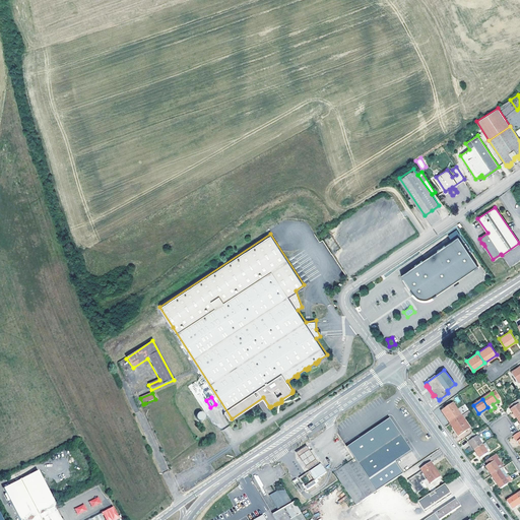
[(517,418),(519,416),(519,405),(519,404),(519,403),(519,400),(519,399),(511,404),(513,407),(511,409),(517,418)]
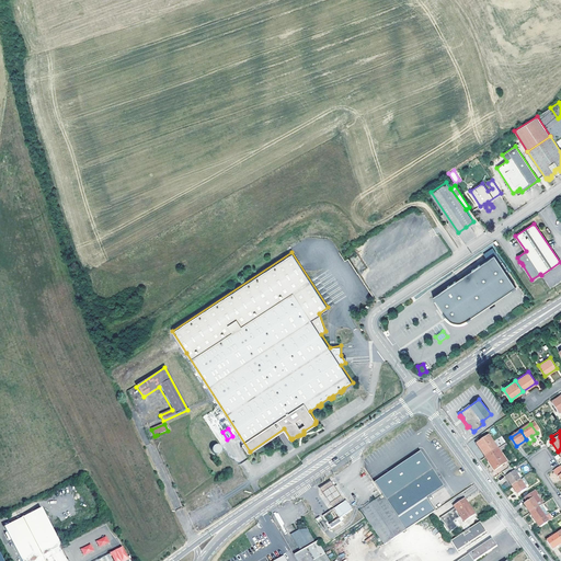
[(481,451),(485,457),(497,448),(489,435),(477,444),(481,451)]
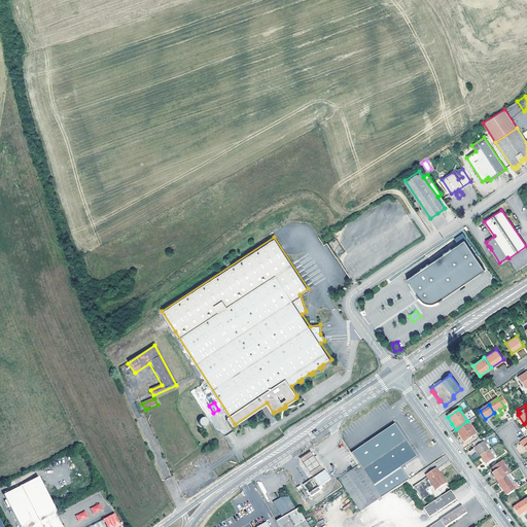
[(199,420),(203,426),(209,422),(205,416),(199,420)]
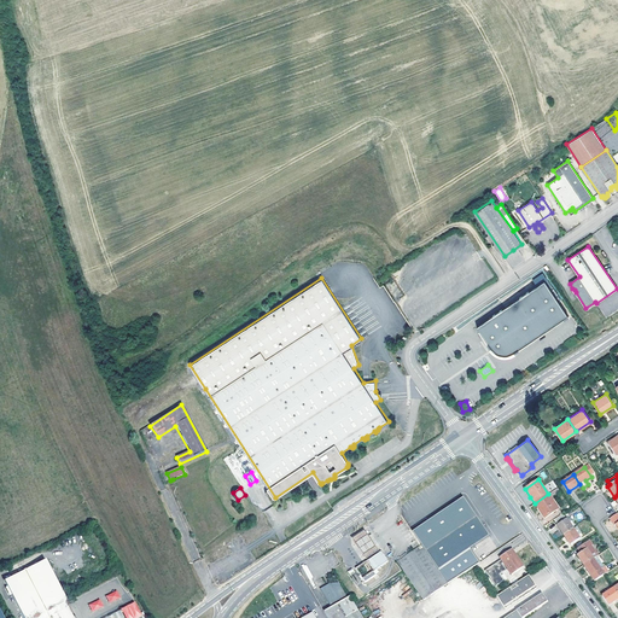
[(551,497),(560,491),(558,488),(548,494),(535,503),(544,519),(559,509),(551,497)]
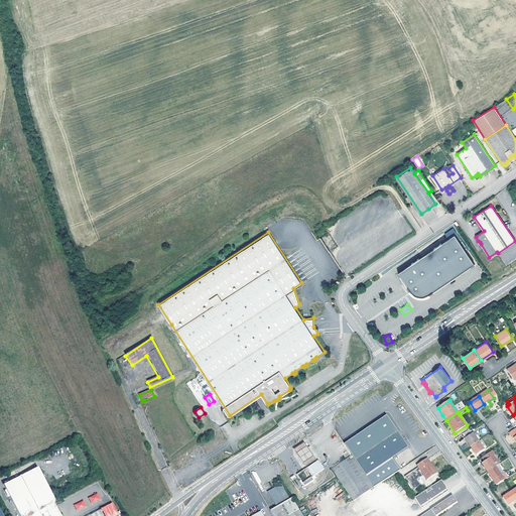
[(366,430),(345,444),(352,455),(352,456),(374,488),(397,472),(400,470),(393,459),(408,447),(387,416),(366,430)]
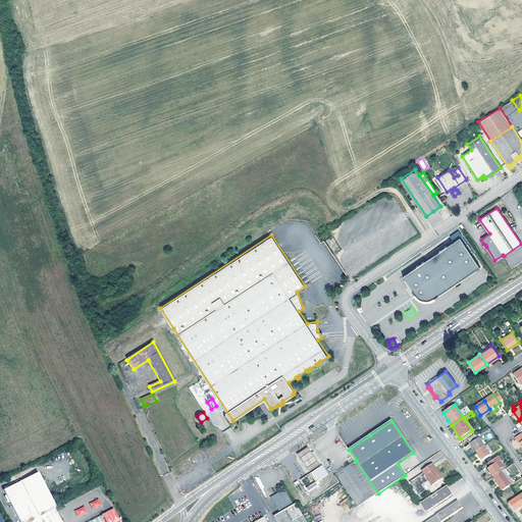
[(468,439),(476,452),(484,447),(476,433),(468,439)]
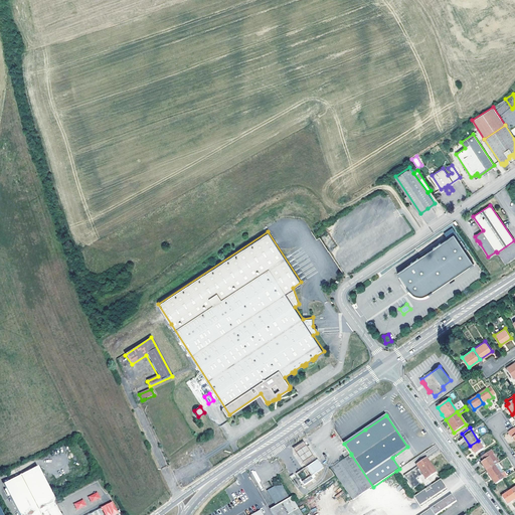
[(482,439),(478,441),(470,446),(476,454),(484,449),(482,447),(485,444),(482,439)]
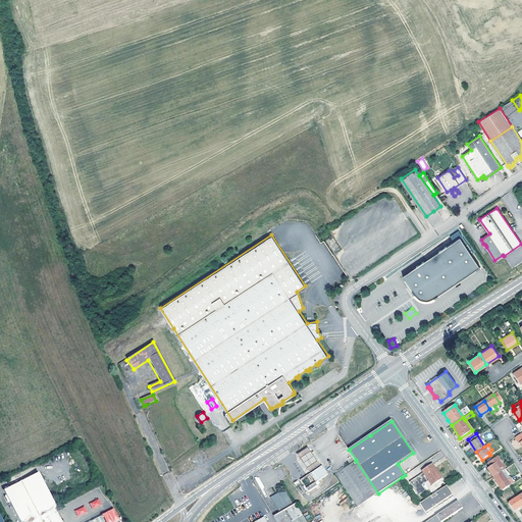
[(308,448),(298,455),(304,463),(309,472),(319,465),(314,457),(308,448)]
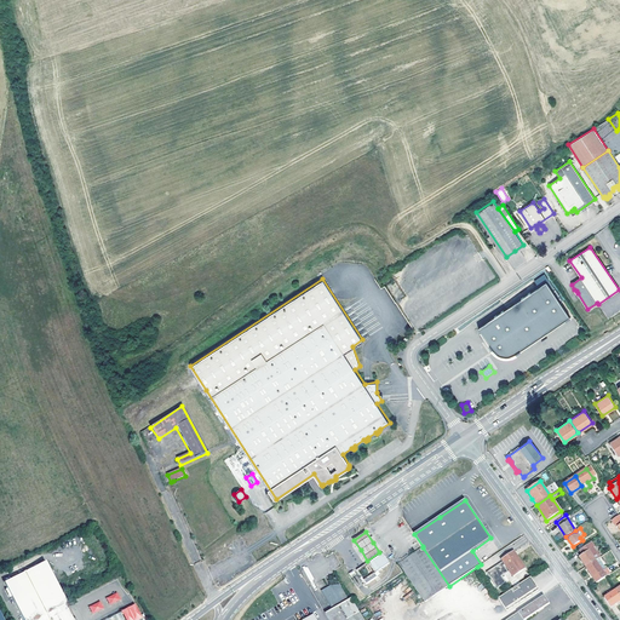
[(579,557),(586,567),(595,561),(598,558),(592,547),(595,546),(591,541),(585,546),(580,549),(579,550),(583,555),(579,557)]
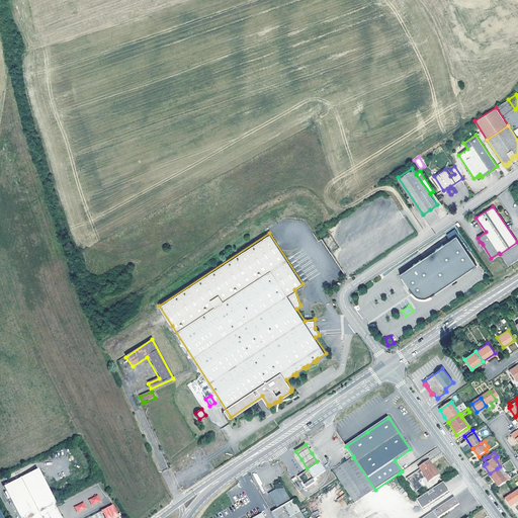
[(375,490),(353,457),(333,470),(355,503),(375,490)]
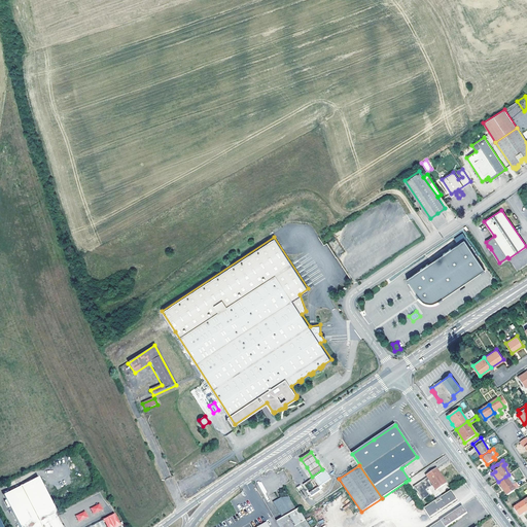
[(436,468),(426,476),(436,490),(447,483),(436,468)]
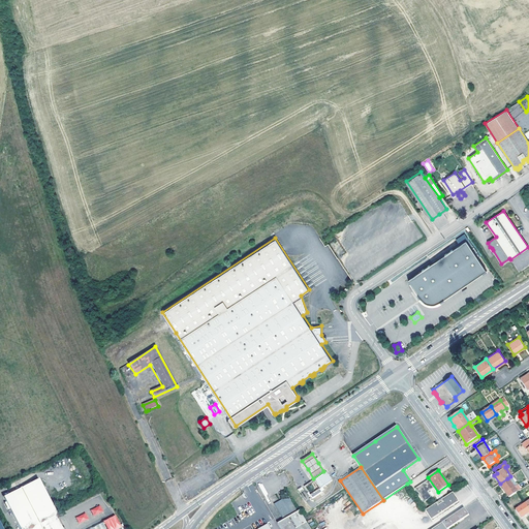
[(304,487),(312,498),(322,492),(320,489),(322,487),(333,480),(327,471),(304,487)]
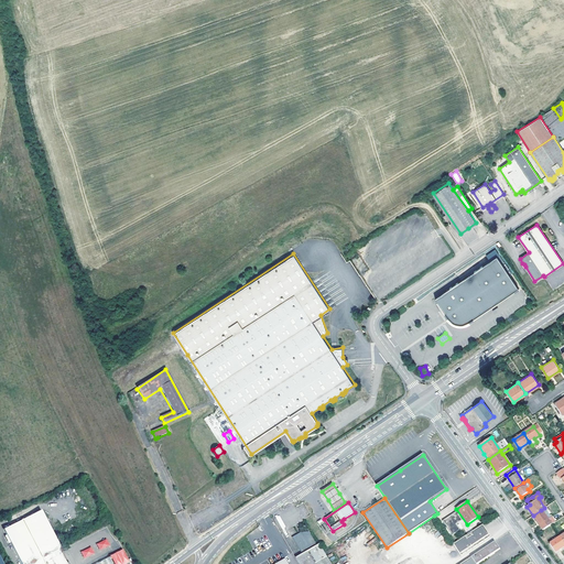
[(42,510),(0,531),(0,541),(11,563),(36,563),(62,552),(42,510)]
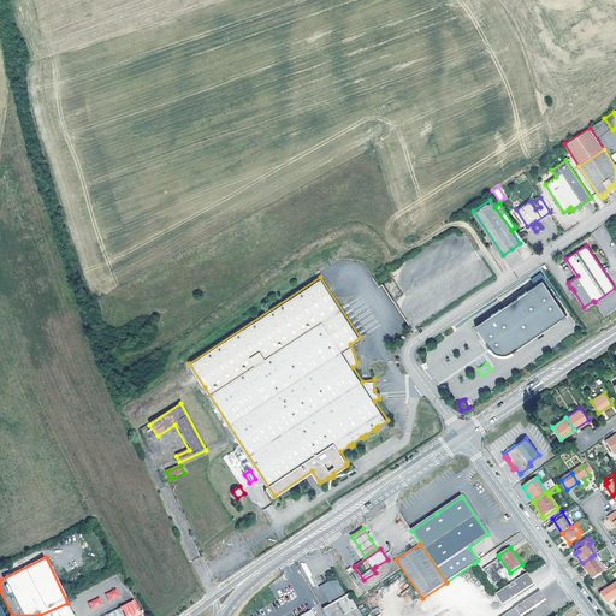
[(598,567),(598,566),(591,557),(582,563),(593,580),(603,573),(606,570),(602,564),(598,567)]
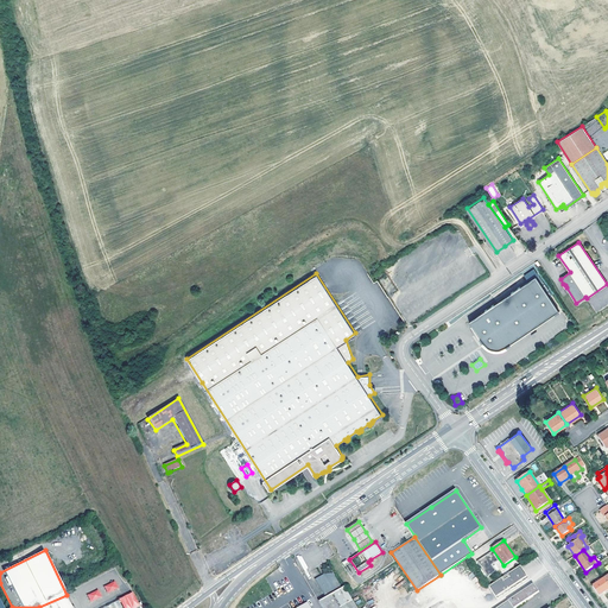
[(519,567),(488,587),(496,600),(527,578),(519,567)]
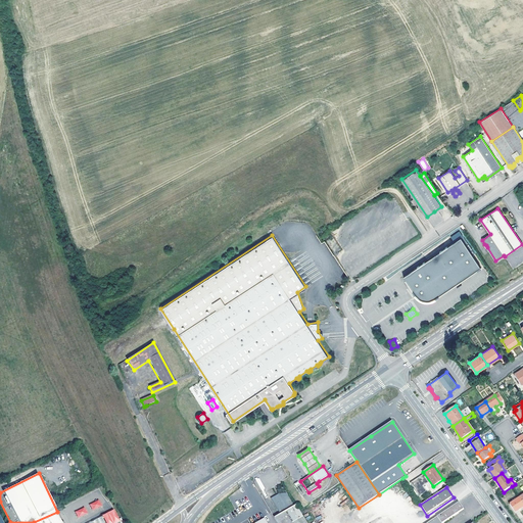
[(306,522),(299,510),(297,506),(294,507),(287,493),(281,497),(280,495),(276,497),(272,500),(281,515),(275,519),(277,522),(306,522)]
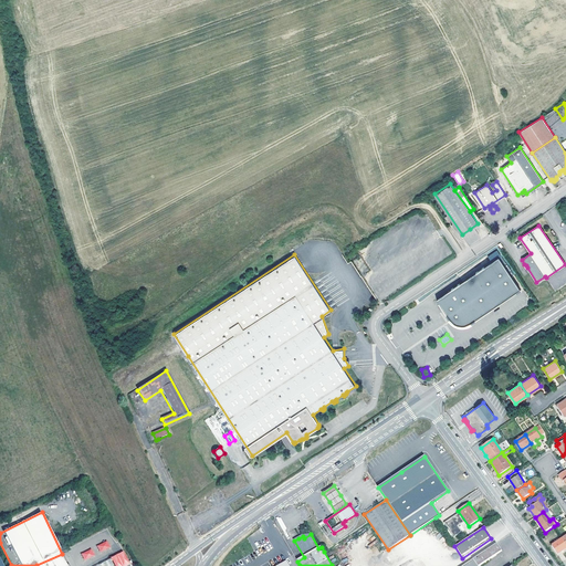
[(565,547),(565,544),(562,538),(552,545),(557,554),(565,547)]
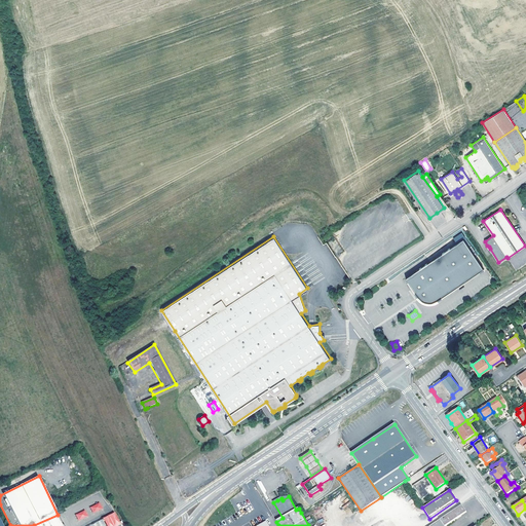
[(103,508),(100,501),(90,506),(94,513),(103,508)]
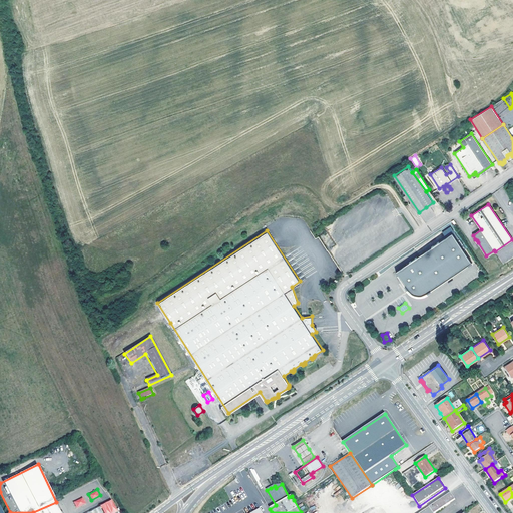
[(434,512),(454,500),(450,493),(428,507),(419,512),(434,512)]
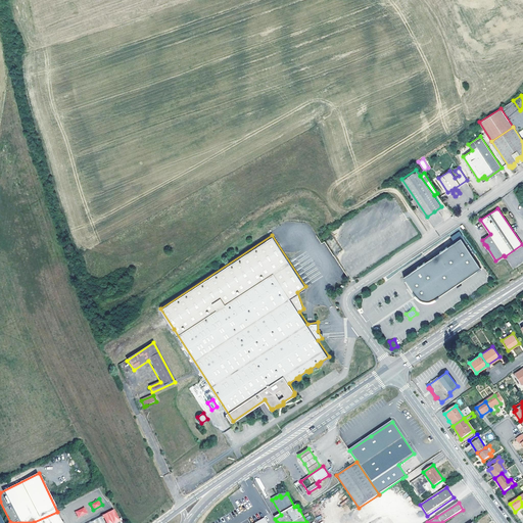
[(76,511),(79,518),(88,513),(85,507),(76,511)]
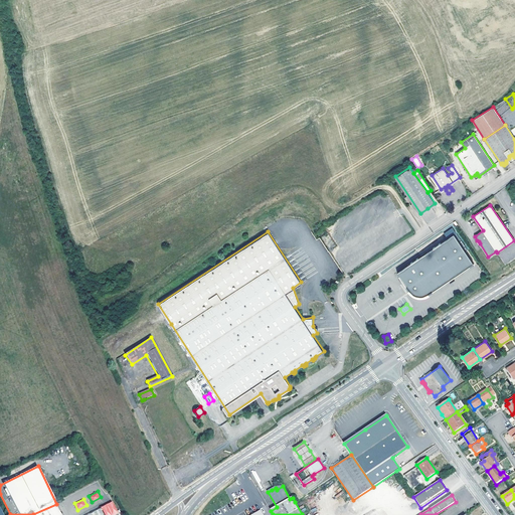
[(113,503),(100,509),(103,514),(116,514),(119,514),(113,503)]
